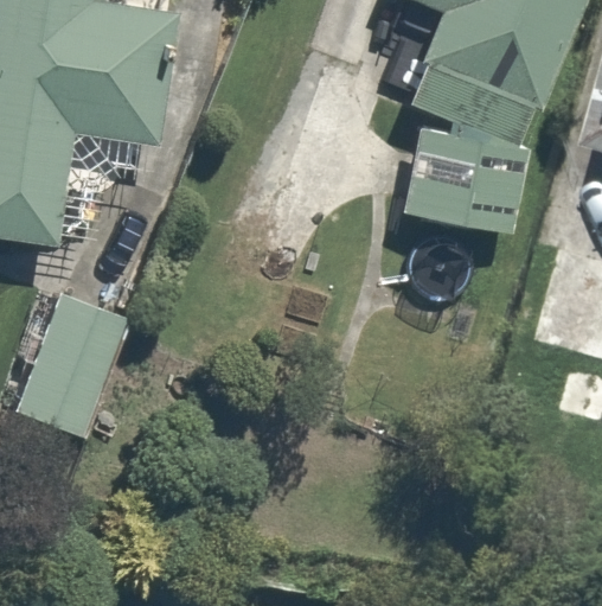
[(0,0),(0,235),(66,244),(82,135),(158,146),(175,17),(95,6),(96,0),(0,0)]
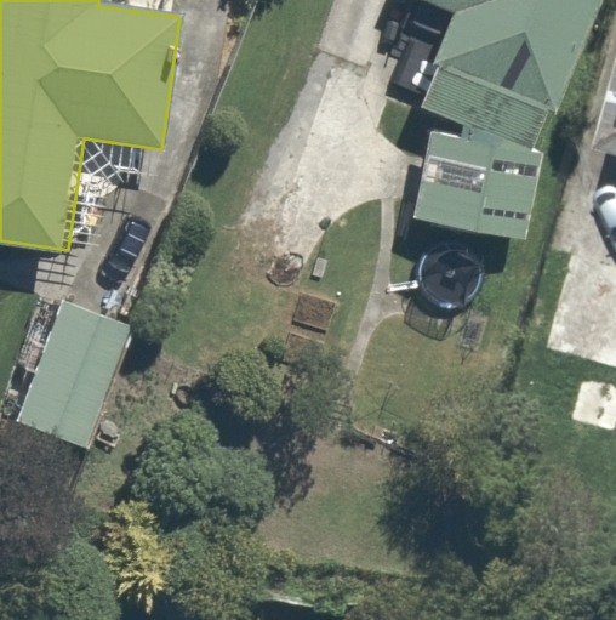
[(496,254),(604,0),(416,0),(463,20),(385,205),(496,254)]
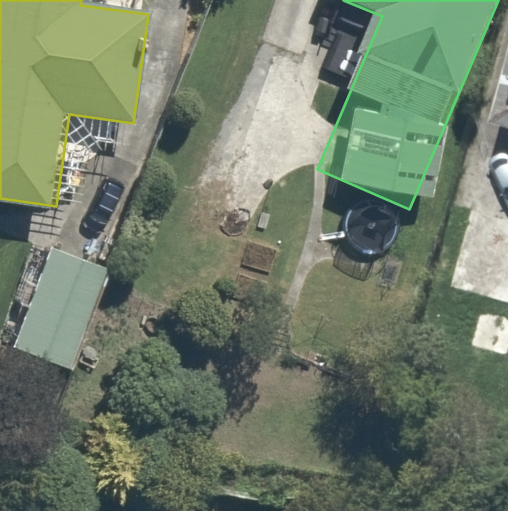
[(507,159),(470,147),(446,222),(466,228),(433,332),(506,355),(507,351),(507,159)]
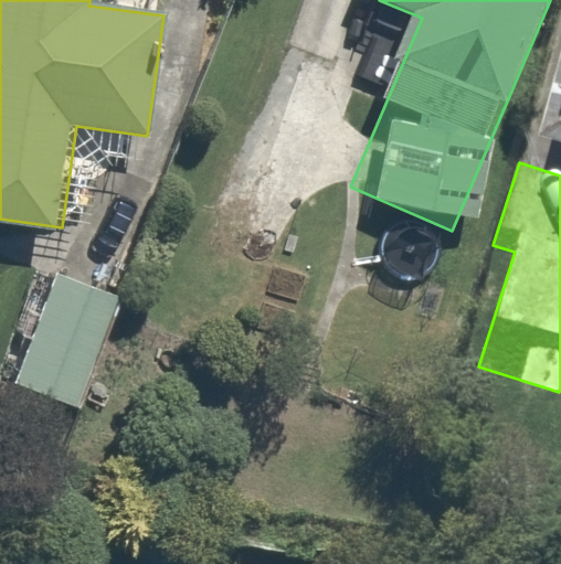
[(125,298),(34,265),(0,360),(0,378),(86,408),(125,298)]
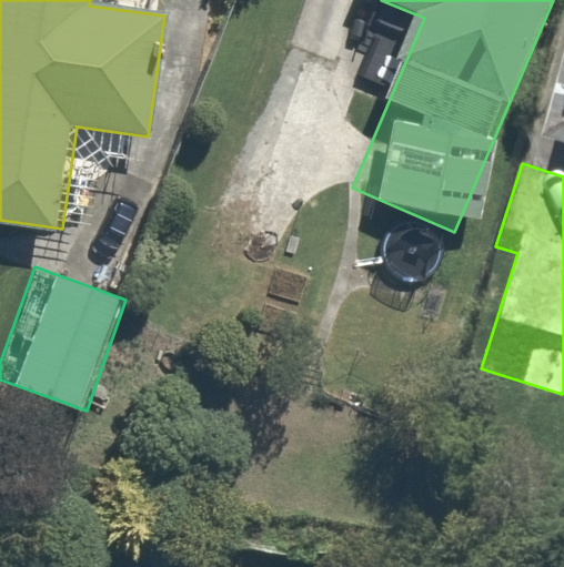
All buildings are outlined.
